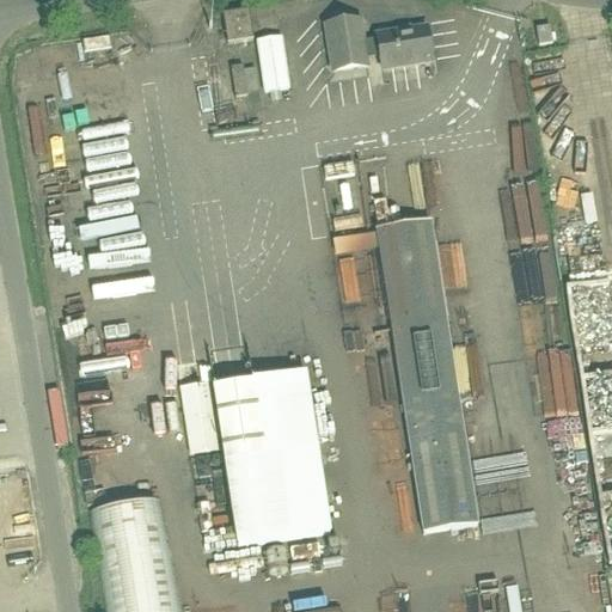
[(227,48),(252,44),(249,14),(222,18),(227,48)]
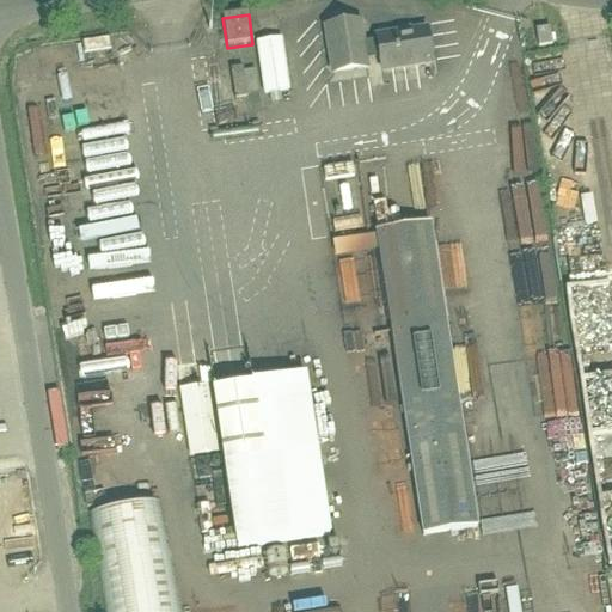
[(362,46),(359,24),(325,30),(332,77),(367,71),(365,60),(379,57),(381,73),(432,65),(427,31),(377,40),(377,43),(362,46)]
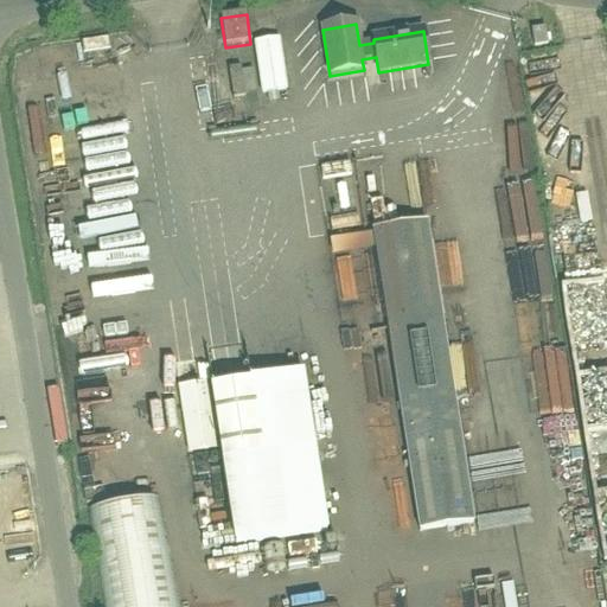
[(534,48),(548,46),(544,30),(531,31),(534,48)]
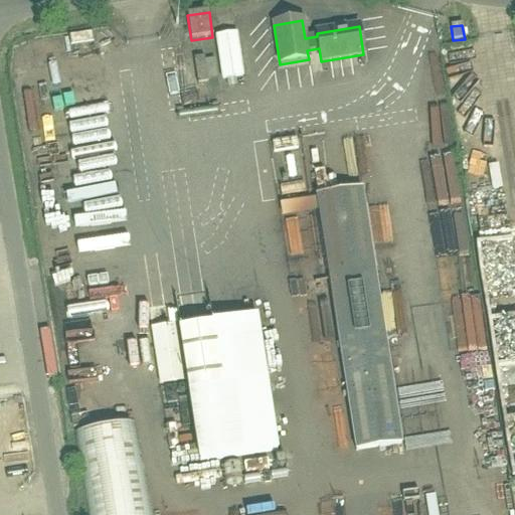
[(245,29),(223,31),(225,76),(247,75),(245,29)]
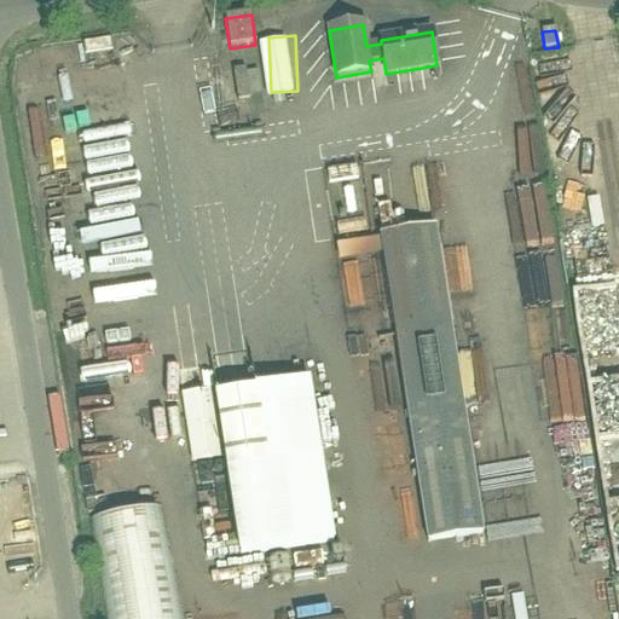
[(237,104),(249,102),(244,71),(232,74),(237,104)]
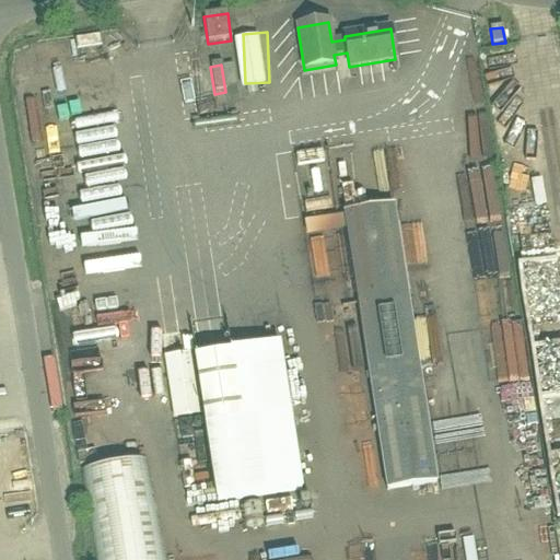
[(386,494),(436,486),(394,208),(343,216),(386,494)]
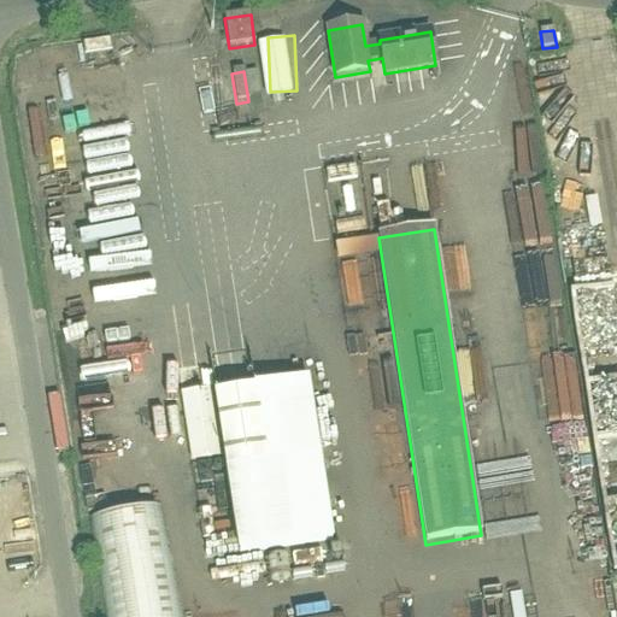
[(239,550),(338,538),(317,370),(215,383),(215,385),(188,387),(198,457),(227,453),(239,550)]
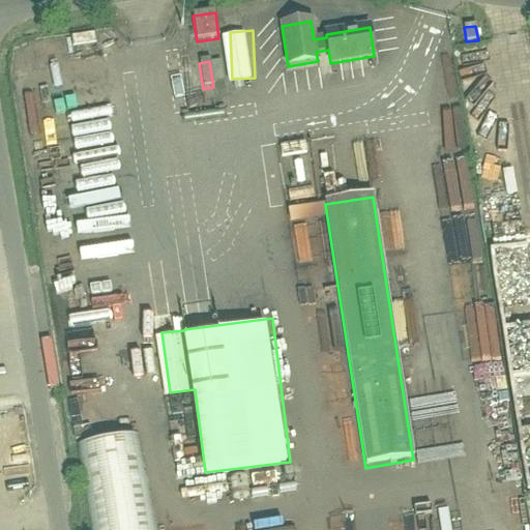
[(89,529),(154,529),(139,437),(76,446),(89,529)]
